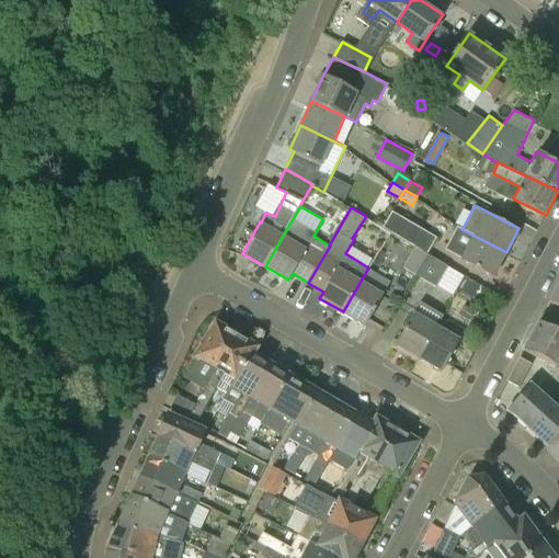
[(419,249),(429,252),(437,236),(392,209),(383,227),(414,247),(419,249)]
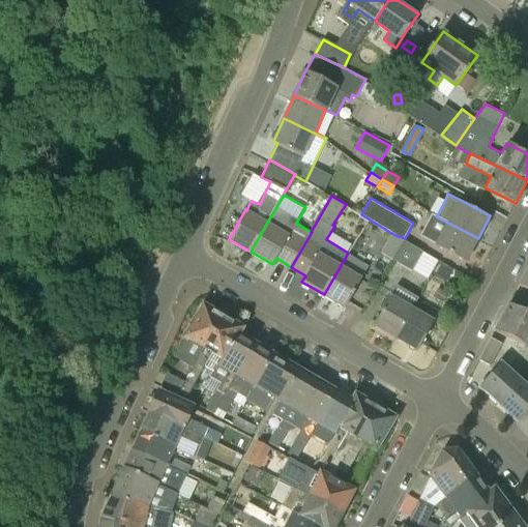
[(478,238),(436,216),(437,215),(433,212),(421,234),(436,242),(435,244),(466,261),(478,238)]
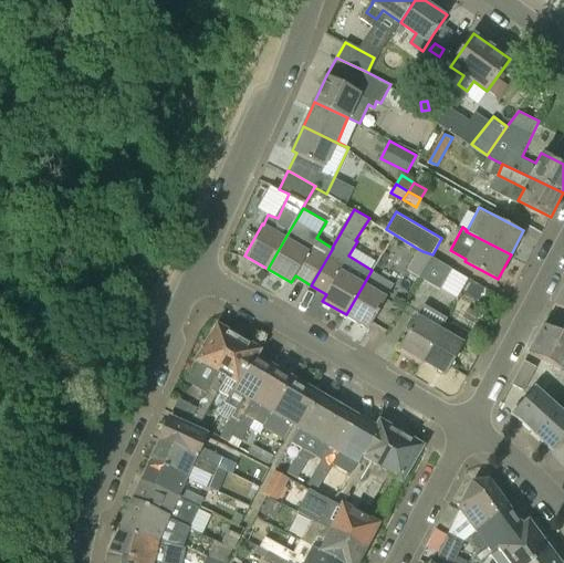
[(420,275),(432,254),(423,251),(418,249),(407,268),(420,275)]
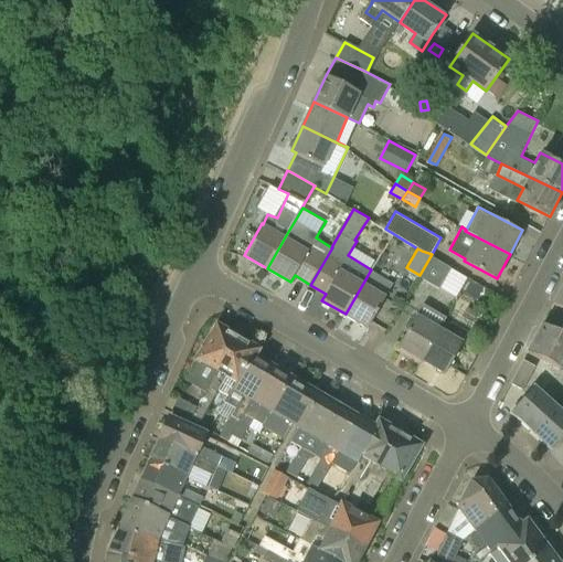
[(452,265),(432,254),(420,275),(429,281),(439,287),(452,265)]
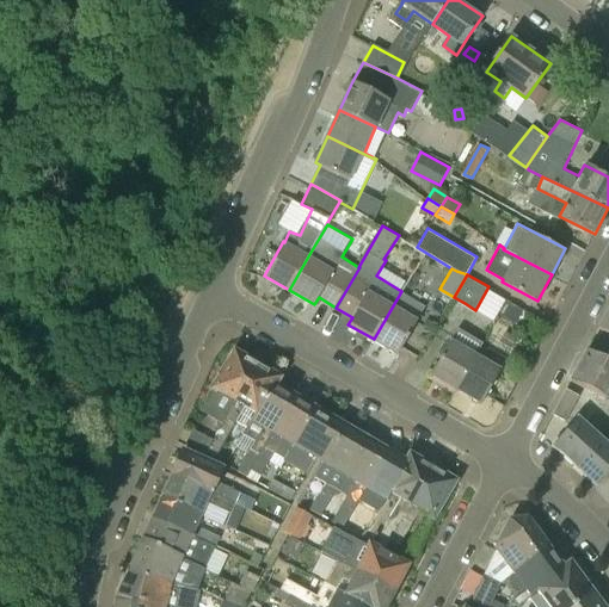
[(401,291),(374,339),(398,353),(426,305),(401,291)]
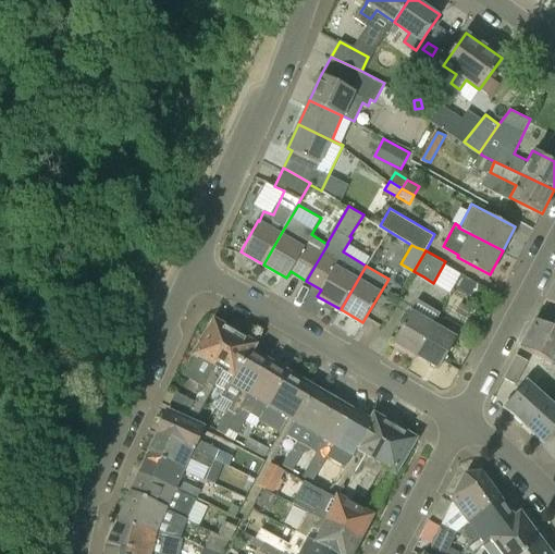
[(475,281),(465,274),(457,290),(467,295),(475,281)]
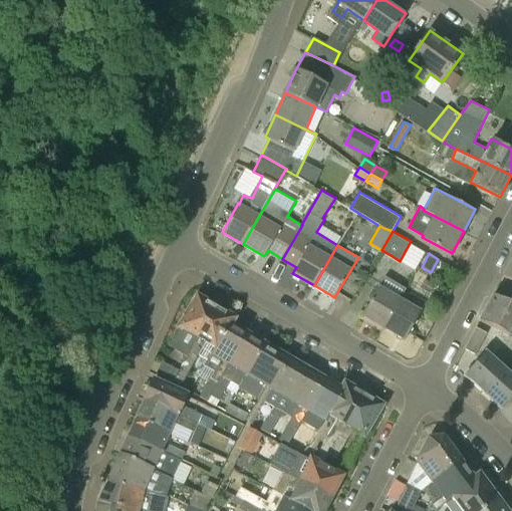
[(368,273),(360,267),(356,272),(365,278),(368,273)]
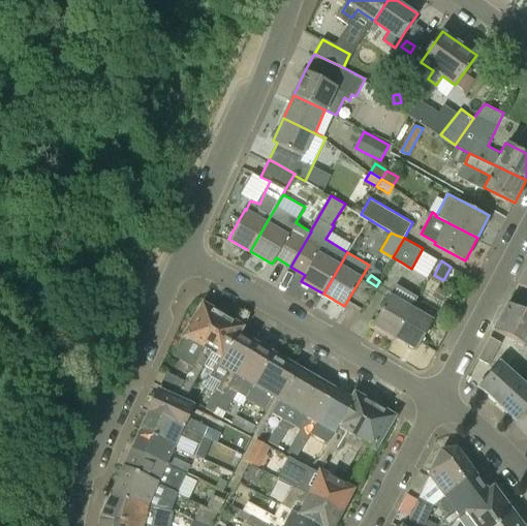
[(373,323),(396,336),(412,308),(419,297),(397,283),(393,294),(392,292),(373,323)]
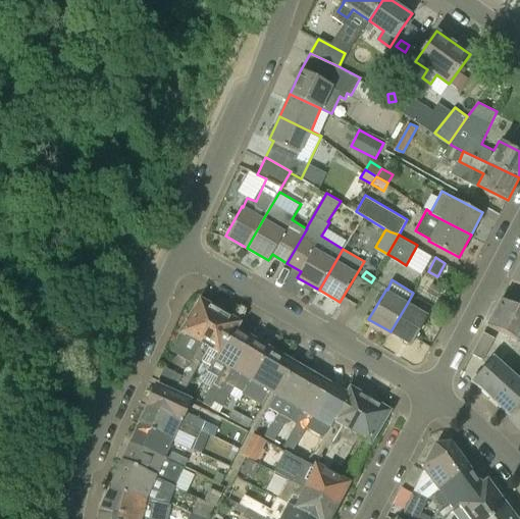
[(519,299),(516,306),(502,299),(487,324),(519,340),(519,299)]
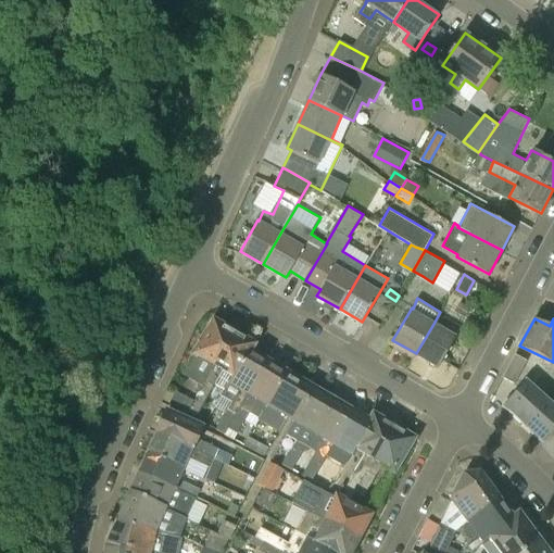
[(194,379),(203,385),(235,332),(214,321),(196,352),(188,366),(199,373),(194,379)]
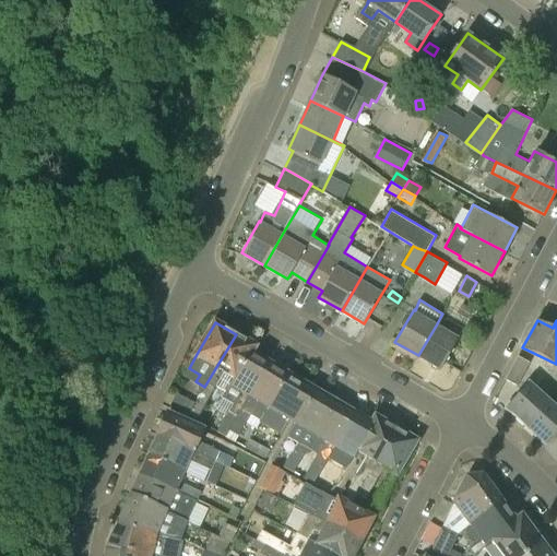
[(436,326),(418,355),(441,369),(459,339),(436,326)]
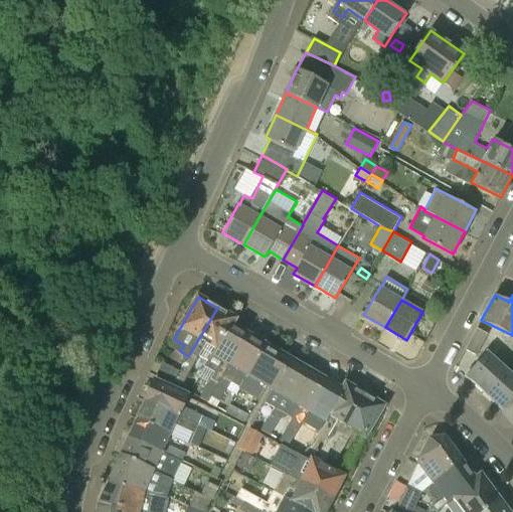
[(199,355),(207,360),(208,360),(213,353),(231,324),(234,318),(217,308),(188,356),(180,369),(173,382),(182,386),(199,355)]
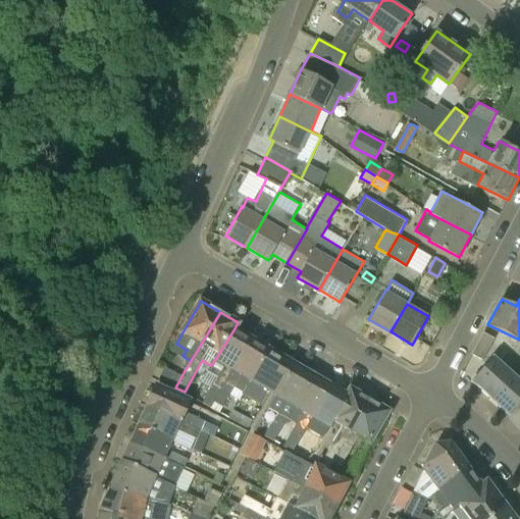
[(218,376),(203,401),(212,406),(215,400),(252,339),(235,328),(216,358),(211,365),(210,365),(208,369),(218,376)]
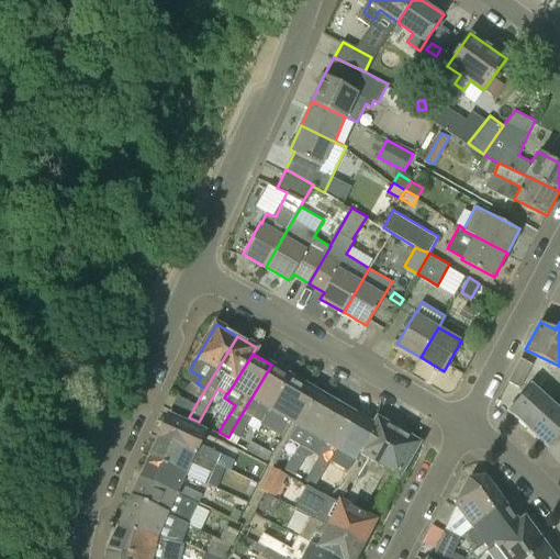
[(508,381),(521,387),(533,364),(522,357),(508,381)]
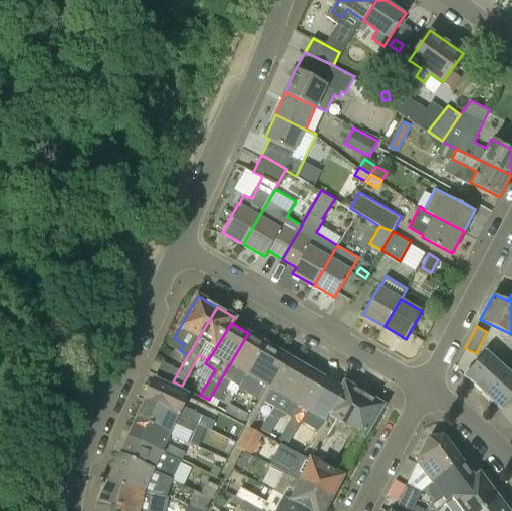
[(231,380),(240,387),(265,343),(248,333),(212,394),(220,399),(231,380)]
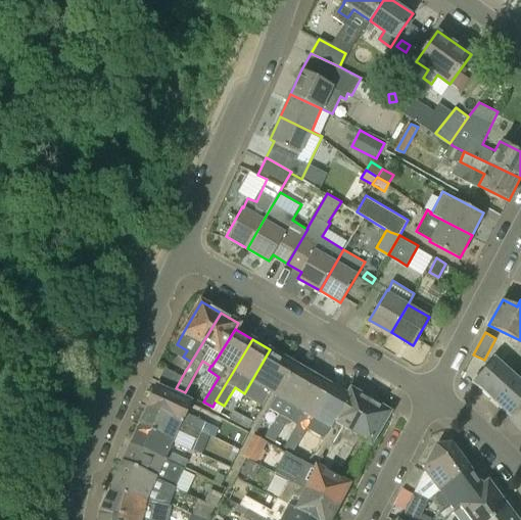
[(270,391),(274,393),(292,363),(270,349),(244,393),(263,405),(270,391)]
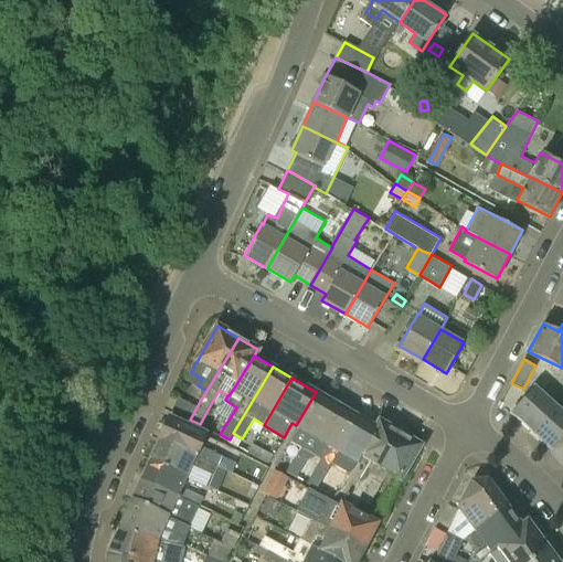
[(534,385),(511,412),(531,431),(555,404),(534,385)]
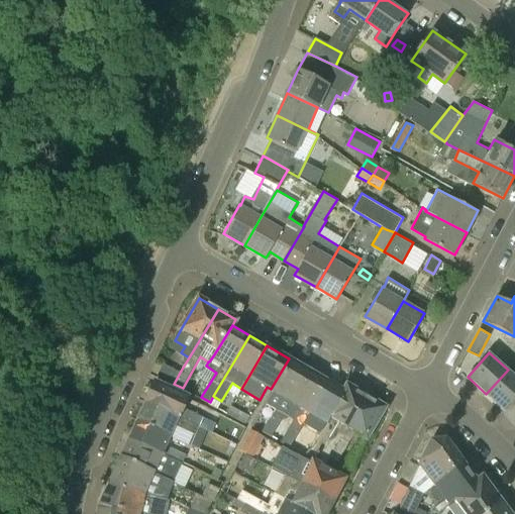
[(272,435),(286,413),(292,401),(310,372),(289,358),(271,389),(274,391),(267,402),(276,408),(269,421),(268,420),(263,430),(272,435)]
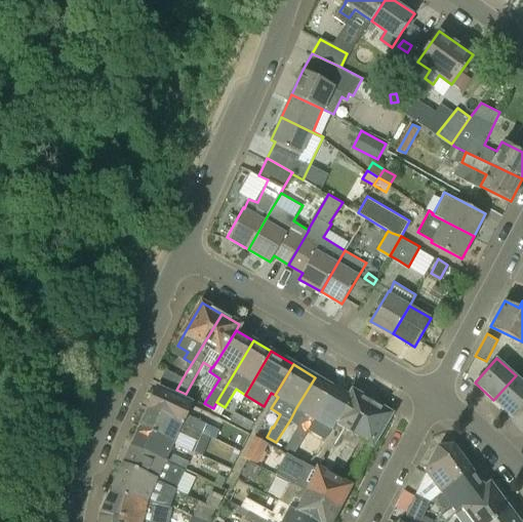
[(160,382),(176,390),(184,376),(166,368),(160,382)]
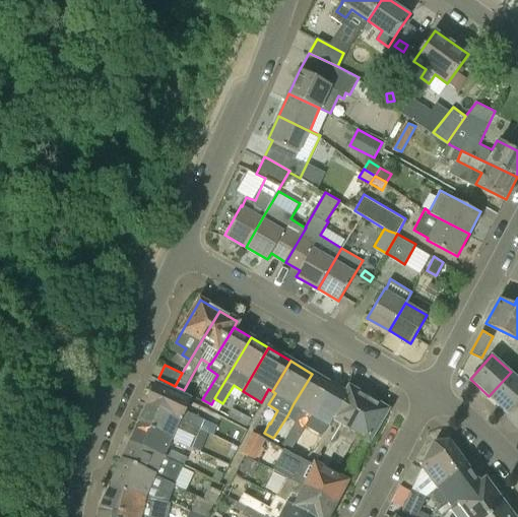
[(517,378),(511,372),(489,396),(508,413),(517,402),(517,378)]
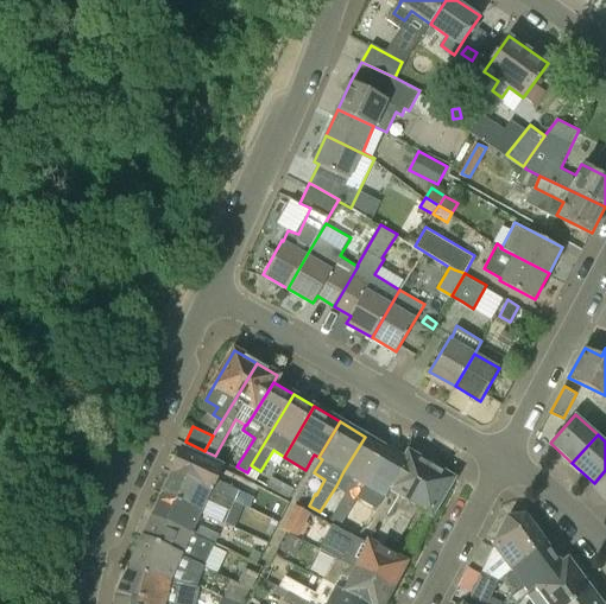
[(332,517),(341,522),(351,506),(385,447),(365,437),(343,471),(336,485),(346,491),(332,517)]
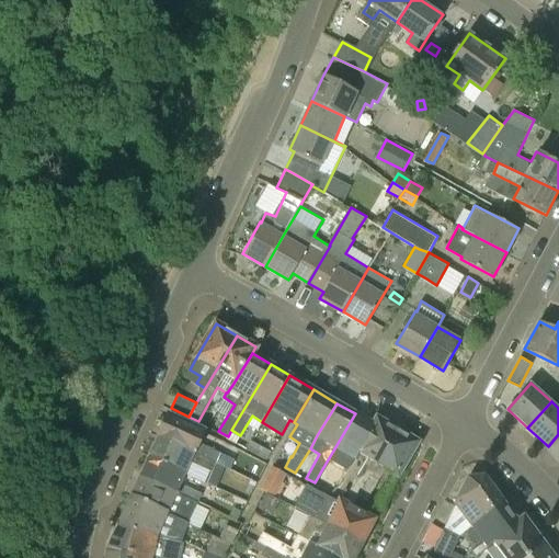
[(348,468),(358,451),(374,424),(355,413),(323,467),(315,482),(323,488),(338,463),(348,468)]
